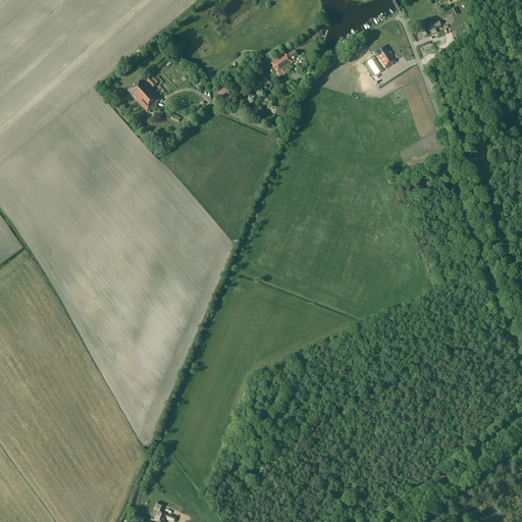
[(451,19),(452,19),(450,15),(449,15),(441,18),(445,25),(450,24),(448,20),(451,19)]
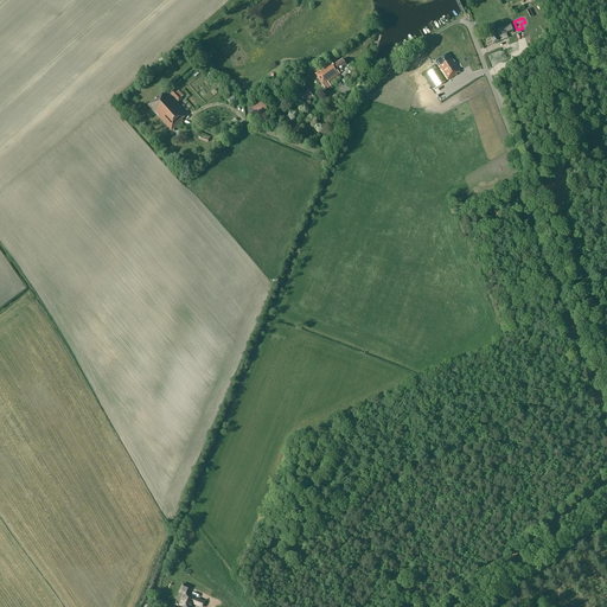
[(508,38),(505,33),(502,34),(499,29),(489,33),(493,44),(508,38)]
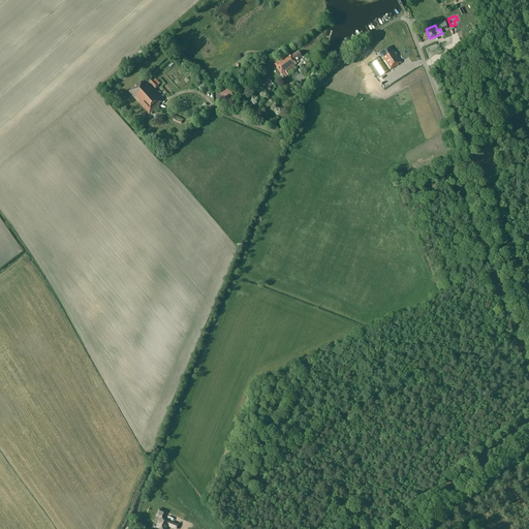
[(399,66),(398,65),(401,62),(391,45),(379,54),(390,70),(394,67),(395,69),(399,66)]
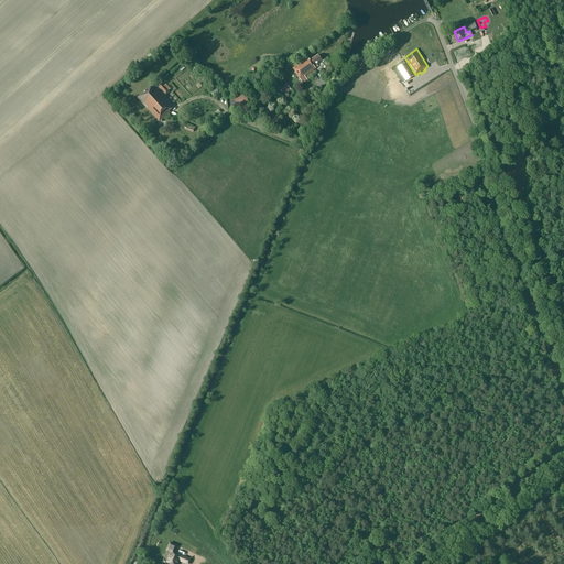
[(318,55),(310,61),(307,57),(293,68),(295,73),(294,73),(300,80),(301,80),(303,84),(307,80),(305,77),(316,69),(314,66),(322,61),(318,55)]
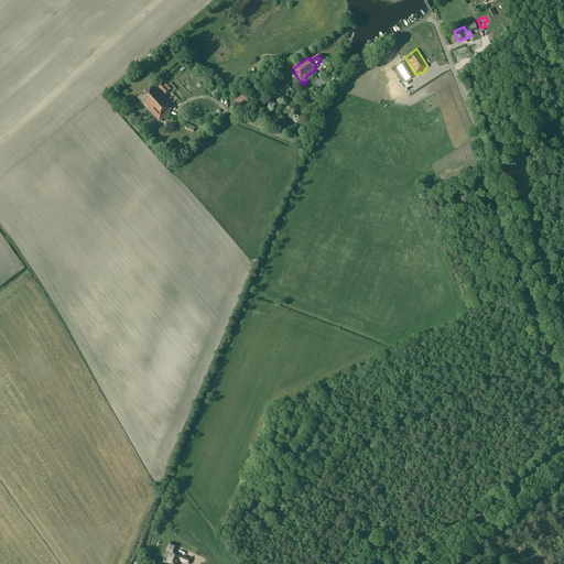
[(404,64),(398,68),(407,80),(413,76),(404,64)]
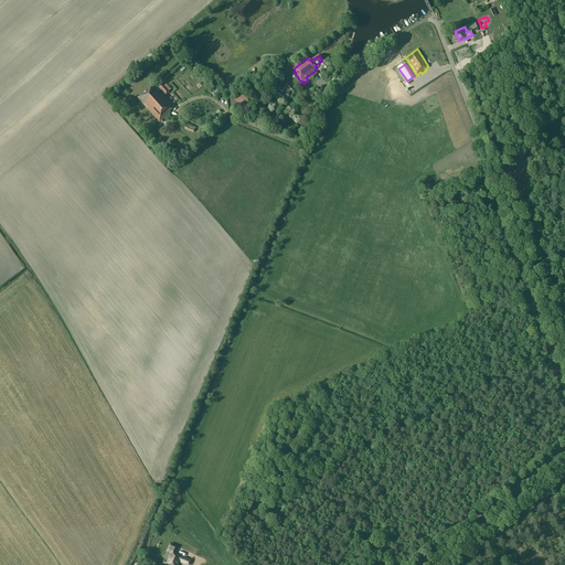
[(162,84),(158,87),(164,94),(169,91),(162,84)]
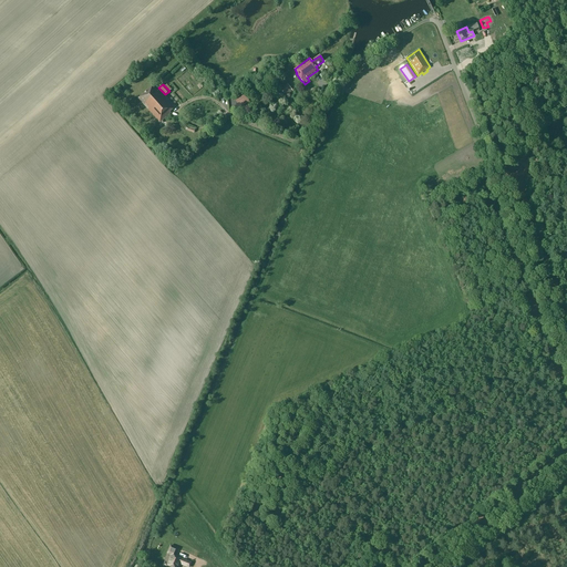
[(288,84),(280,89),(284,94),(286,96),(292,91),(291,89),(288,84)]
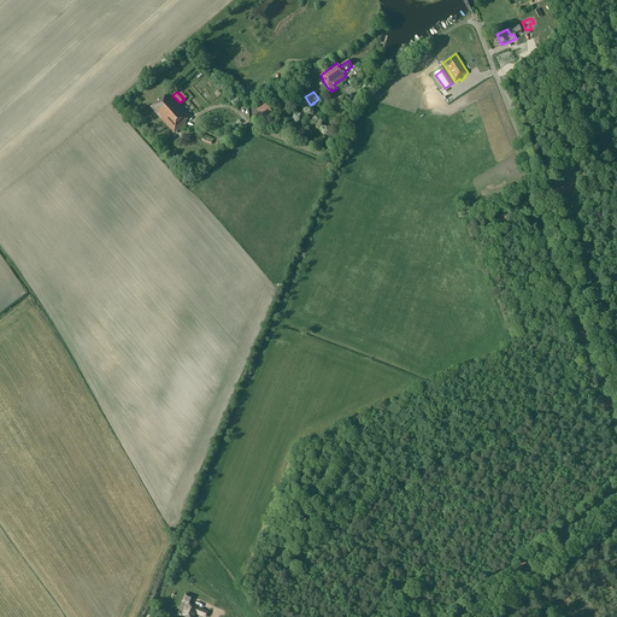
[(174,134),(186,123),(186,122),(189,118),(166,93),(151,107),(174,134)]
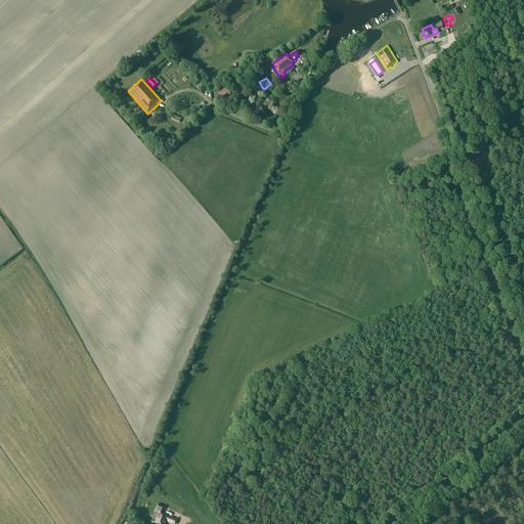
[(162,514),(165,507),(158,504),(155,512),(158,514),(155,522),(158,523),(159,523),(164,523),(166,521),(174,523),(176,520),(170,518),(168,517),(162,514)]
